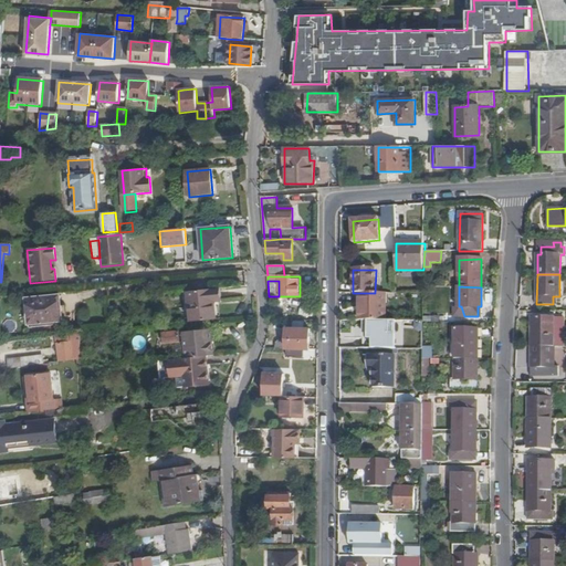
[(218,290),(188,292),(191,323),(215,321),(213,302),(219,302),(218,290)]
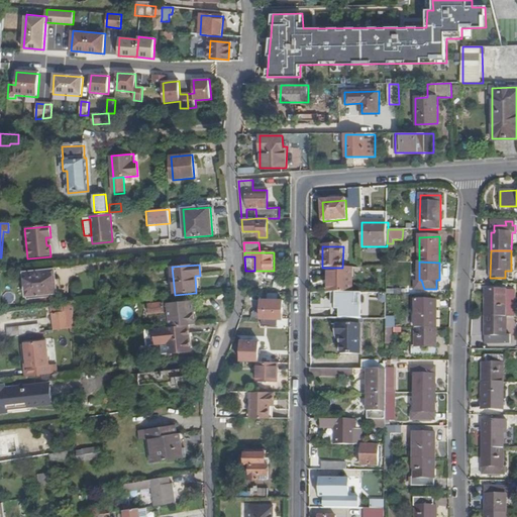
[(342,268),(328,268),(327,293),(331,293),(351,293),(352,268),(342,268)]
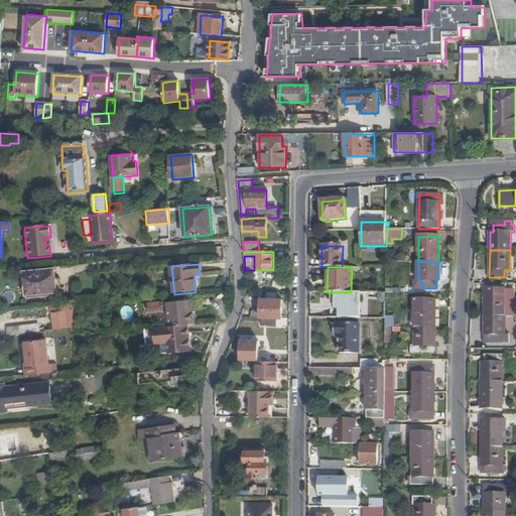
[(53,269),(24,273),(27,295),(56,293),(53,269)]
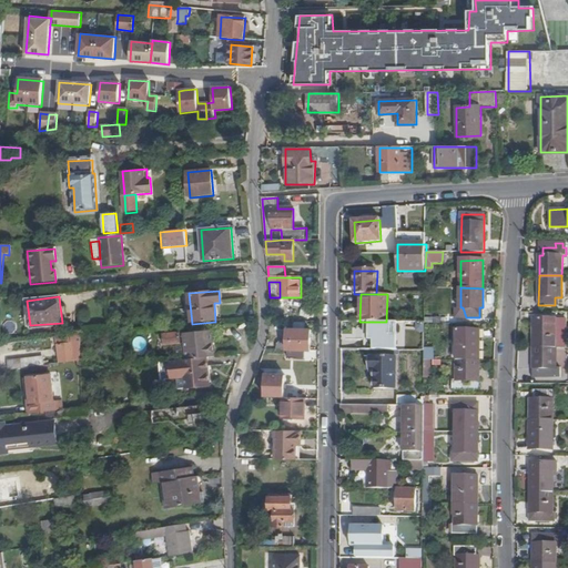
[(534,320),(534,347),(556,347),(556,320),(534,320)]
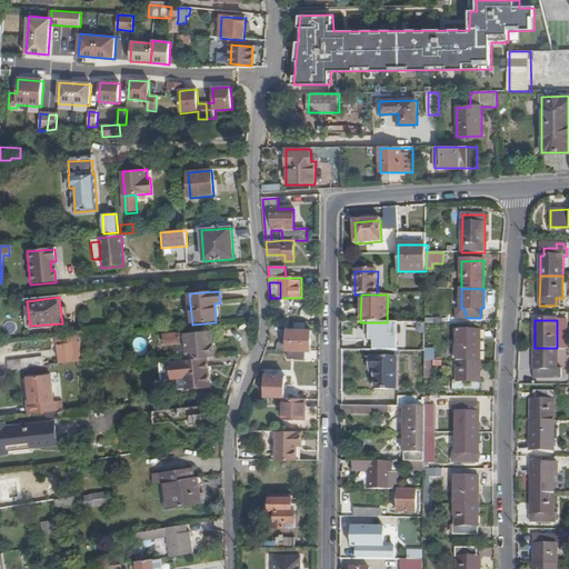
[(387,322),(365,322),(365,335),(373,335),(373,350),(397,350),(397,322),(387,322)]
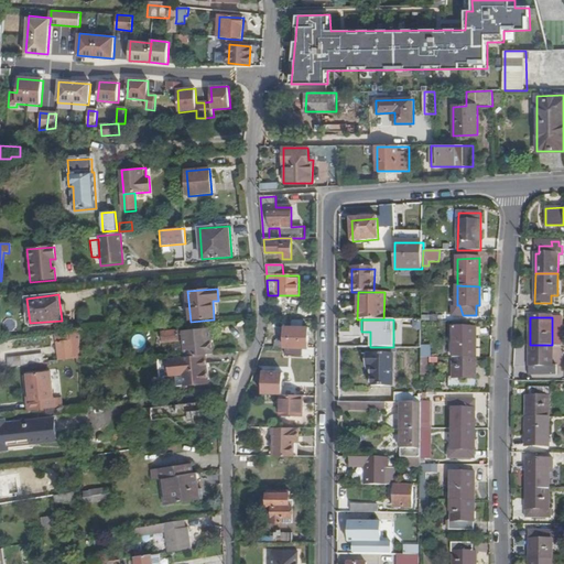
[(401,320),(401,347),(422,347),(422,346),(422,321),(422,320),(401,320)]
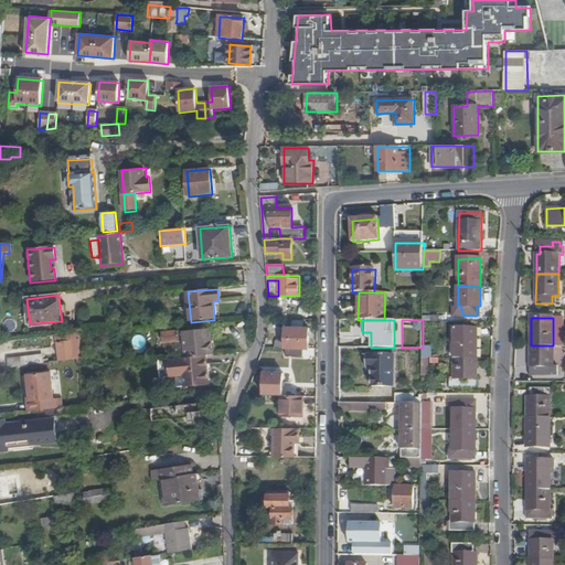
[(183,332),(185,359),(206,355),(213,355),(210,329),(183,332)]
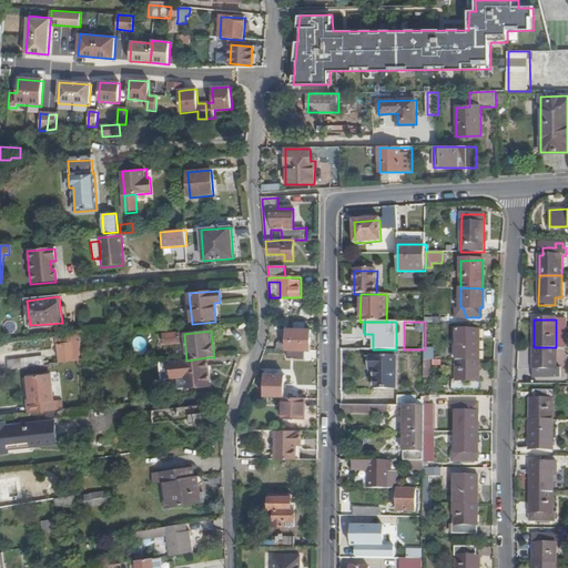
[(287,331),(287,351),(305,352),(310,352),(311,331),(287,331)]
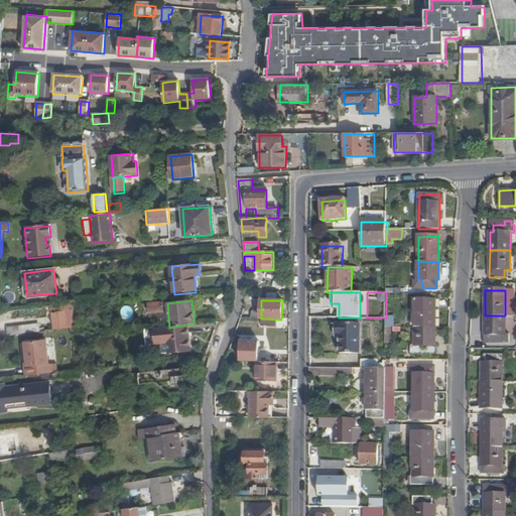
[(414,328),(435,329),(435,301),(411,301),(411,307),(415,307),(414,328)]
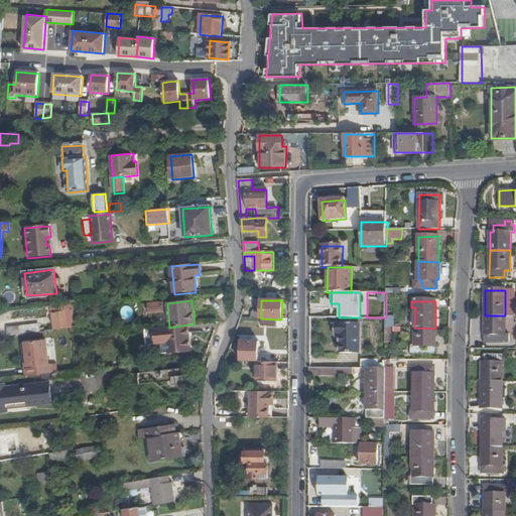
[(163,302),(148,303),(149,314),(164,312),(163,302)]
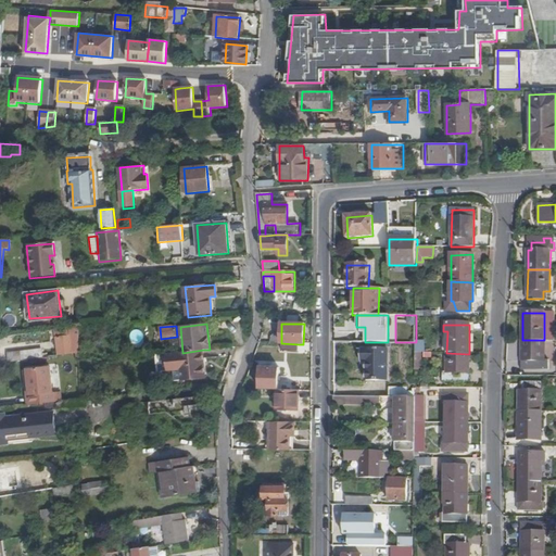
[(79,329),(71,329),(72,336),(55,338),(59,355),(78,353),(79,335),(79,329)]
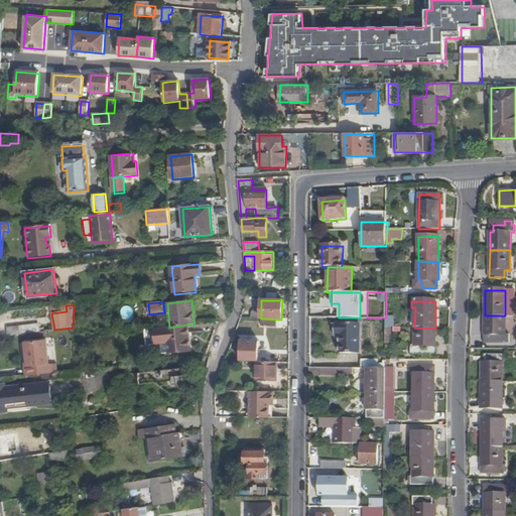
[(505,335),(505,315),(485,315),(485,343),(508,343),(508,335),(505,335)]
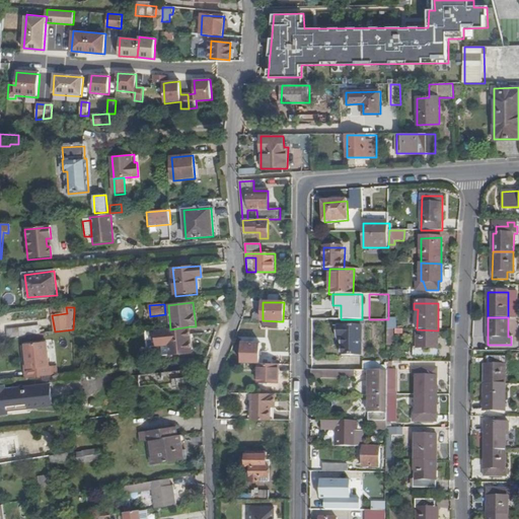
[(393,329),(396,329),(396,318),(388,318),(388,319),(388,329),(393,329)]
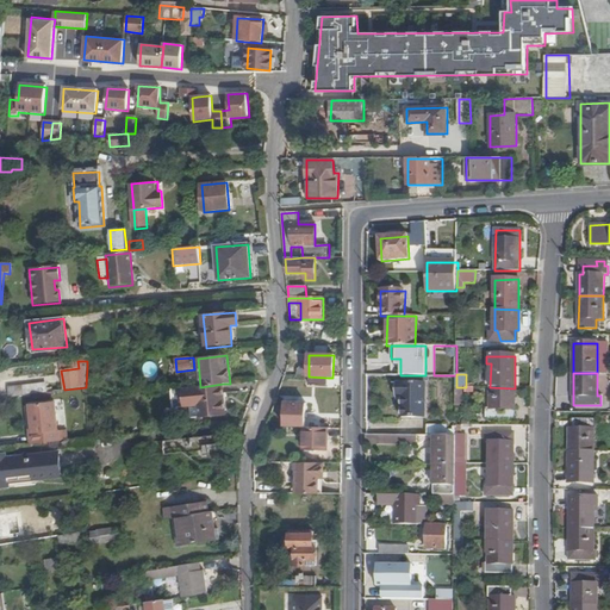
[(11,398),(32,396),(31,384),(10,387),(11,398)]
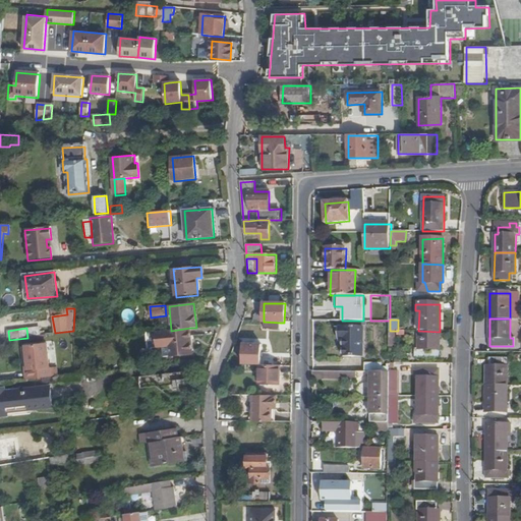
[(171,331),(167,331),(154,332),(156,348),(168,347),(169,346),(170,356),(192,354),(190,328),(171,331)]
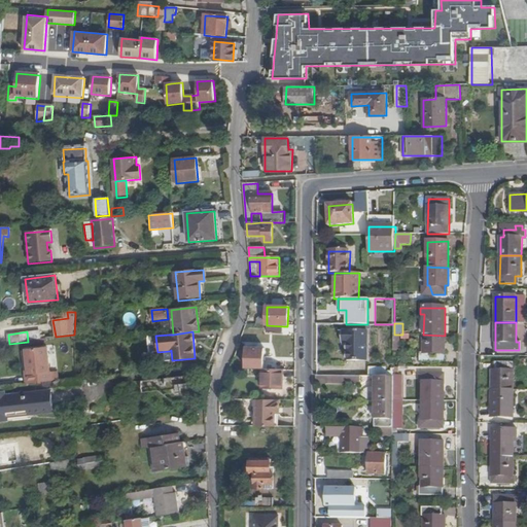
[(367,332),(342,331),(342,343),(346,343),(347,360),(366,360),(367,332)]
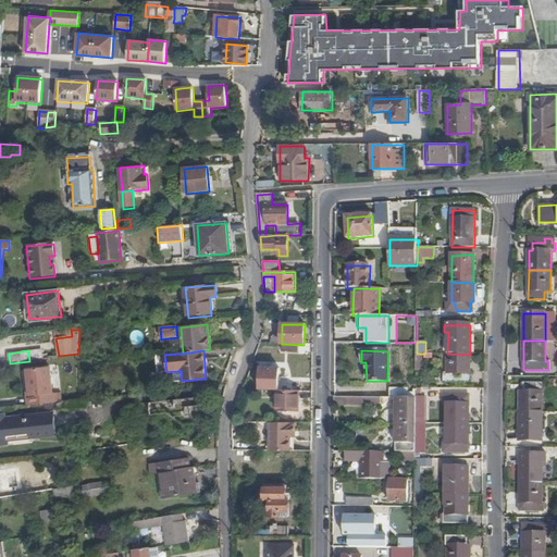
[(470,355),(447,354),(447,374),(444,374),(444,382),(469,382),(470,355)]
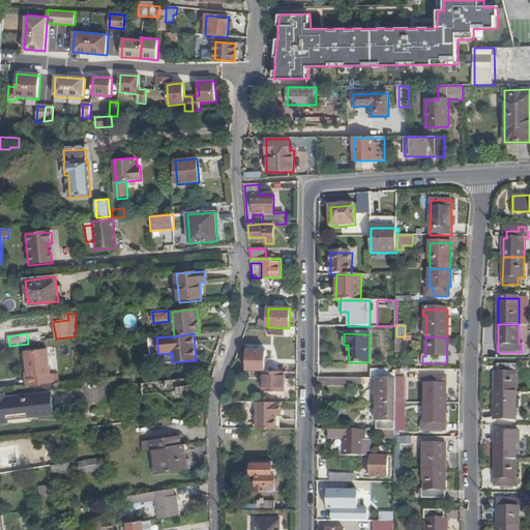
[(26,376),(27,386),(52,384),(48,348),(27,350),(29,375),(26,376)]
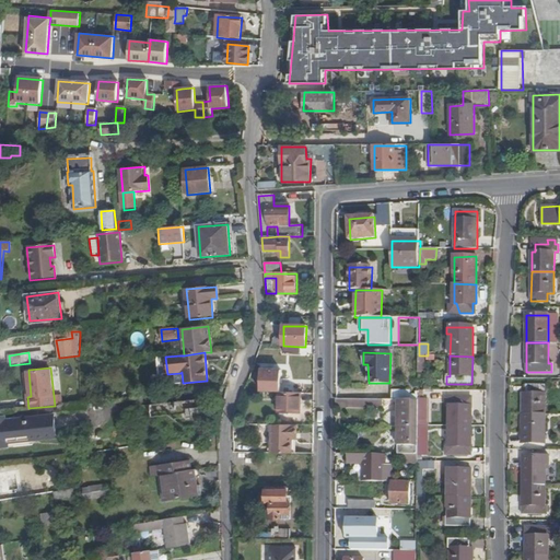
[(280,394),(280,371),(275,371),(269,371),(263,371),(263,393),(280,394)]
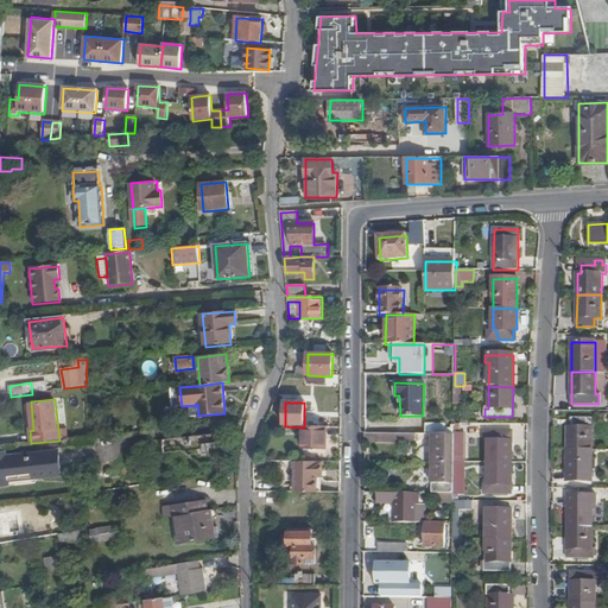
[(568,449),(591,449),(591,419),(571,419),(571,428),(569,428),(568,449)]
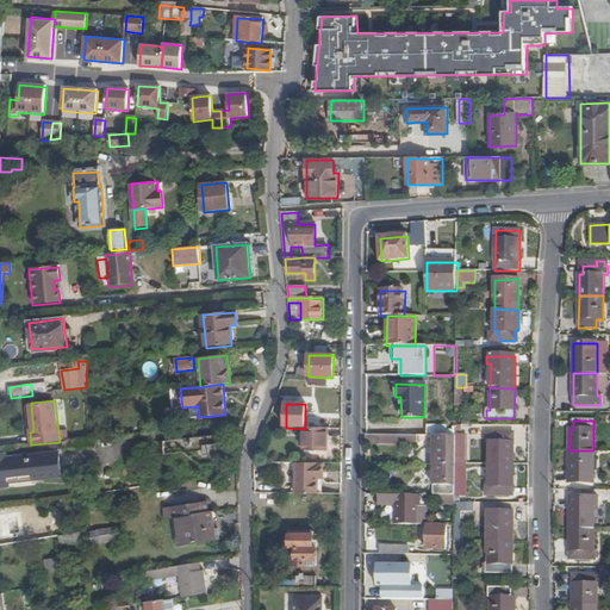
[(305,429),(304,450),(327,450),(328,429),(305,429)]
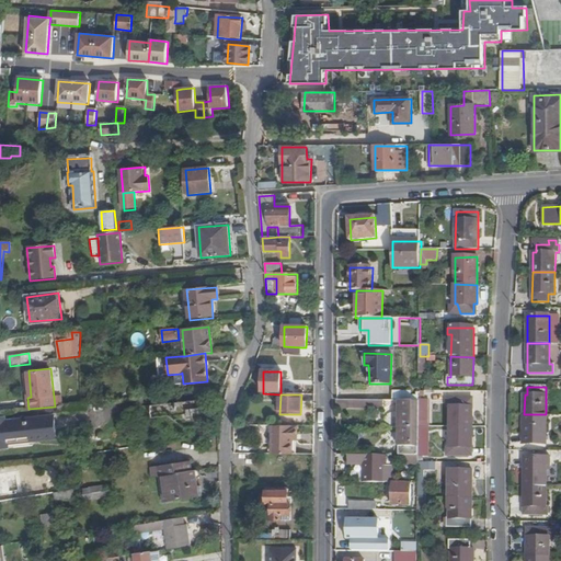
[(450,427),(471,427),(472,407),(469,407),(469,399),(448,399),(448,404),(450,404),(450,427)]
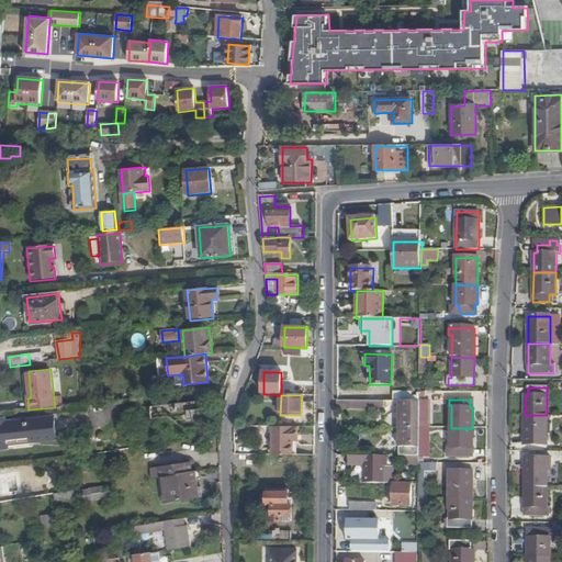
[(386,401),(337,401),(337,409),(388,409),(386,401)]
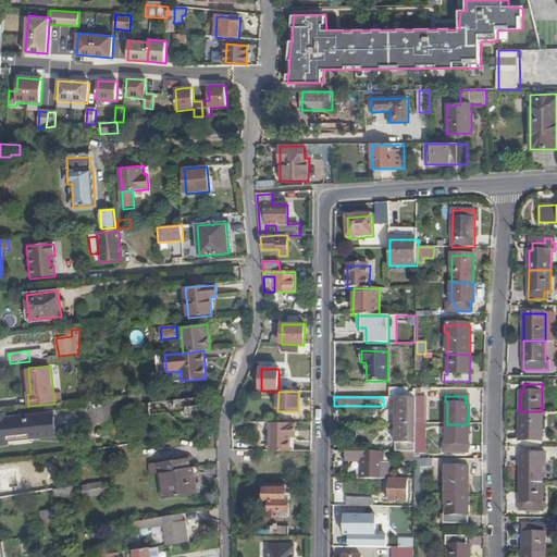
[(201,415),(200,398),(176,399),(177,416),(201,415)]
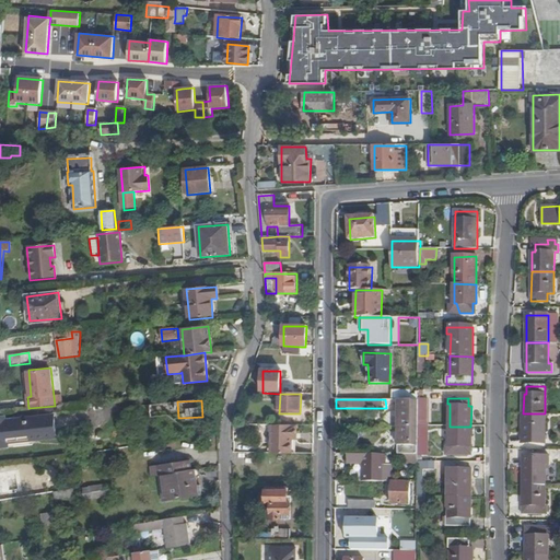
[(418,427),(418,424),(418,407),(418,400),(410,400),(401,400),(401,428),(418,428),(418,427)]
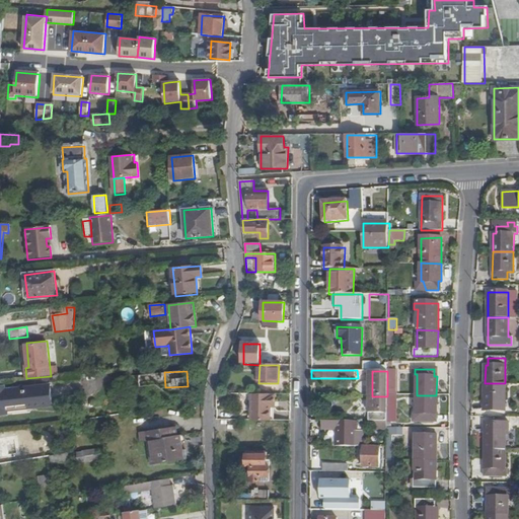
[(396,377),(387,377),(387,393),(396,393),(396,377)]
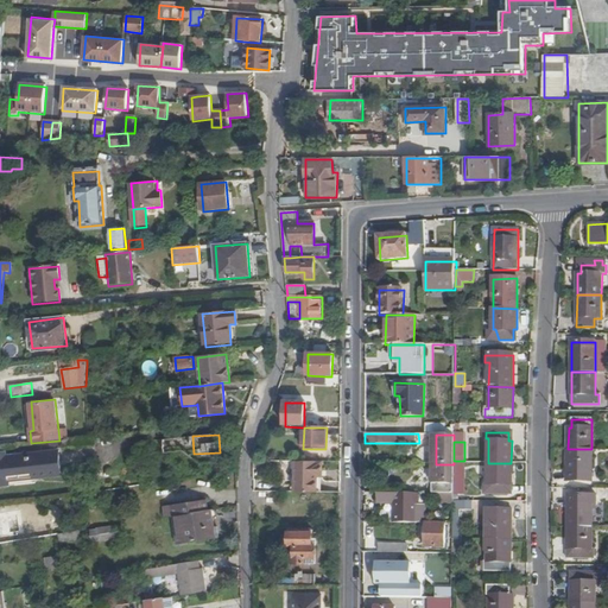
[(591,449),(568,449),(567,481),(591,481),(591,449)]
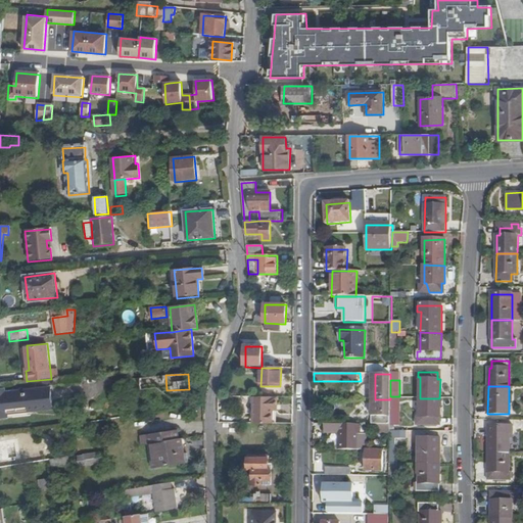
[(5,390),(0,390),(0,418),(8,418),(8,415),(52,411),(50,388),(5,392),(5,390)]
